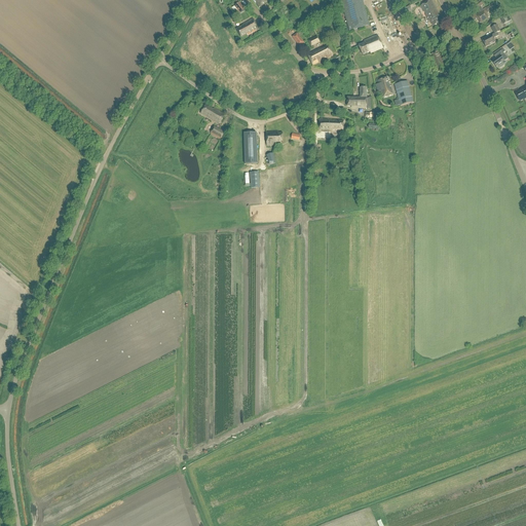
[(266,0),(252,0),(258,8),(268,2),(266,0)]
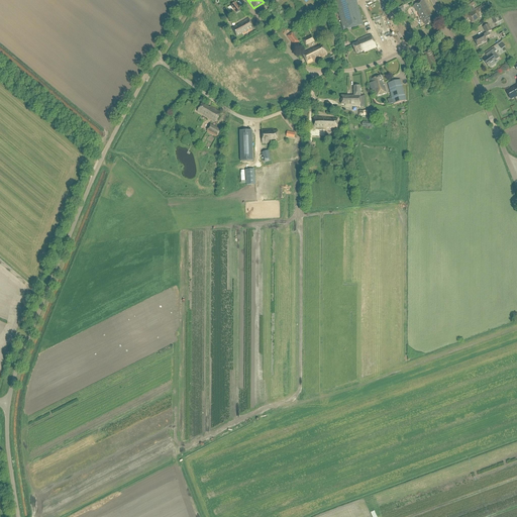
[(336,0),(335,0),(343,31),(359,27),(359,26),(364,25),(356,0),(336,0)]
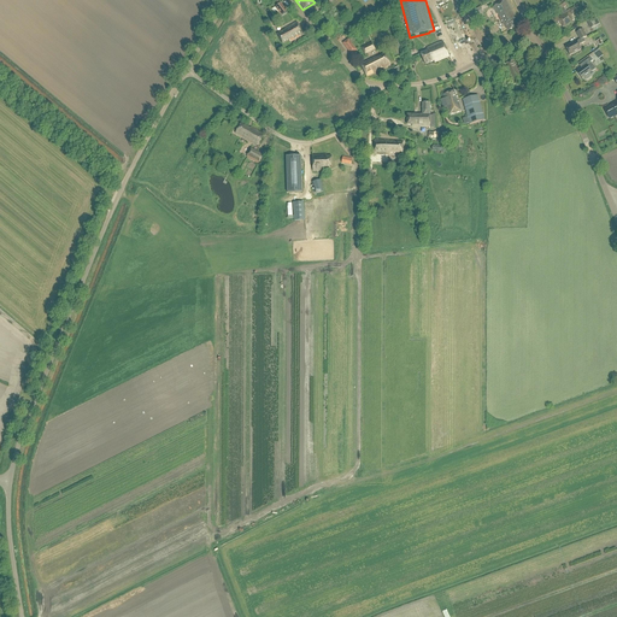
[(465,0),(463,1),(468,11),(474,9),(469,0),(465,0)]
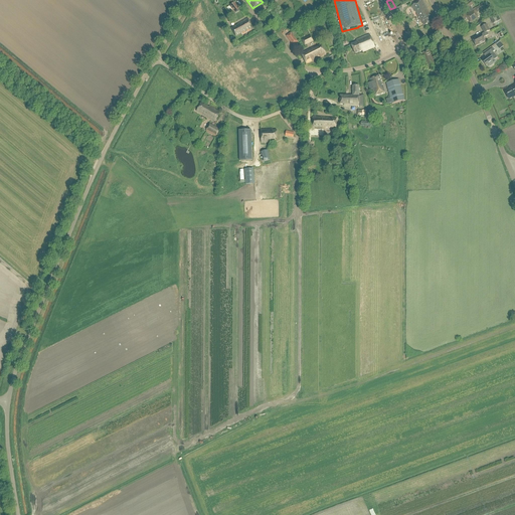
[(424,26),(432,22),(428,16),(431,16),(422,0),(412,6),(418,18),(419,18),(424,26)]
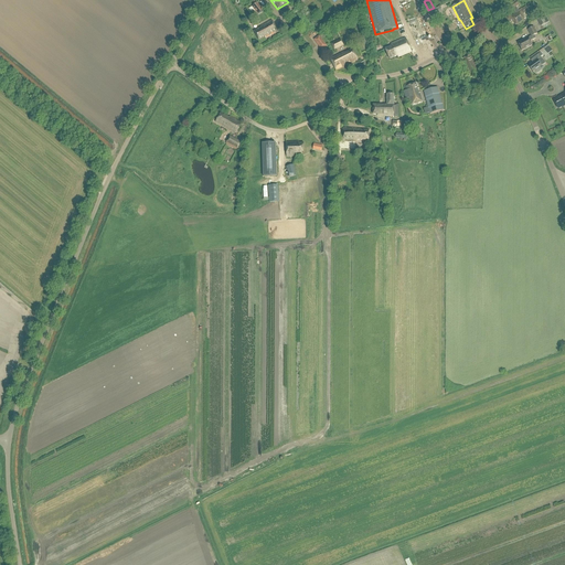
[(519,11),(516,8),(520,6),(516,1),(509,7),(512,11),(513,10),(516,14),(511,18),(510,16),(502,20),(507,27),(513,22),(516,25),(525,20),(522,16),(530,10),(528,6),(519,11)]
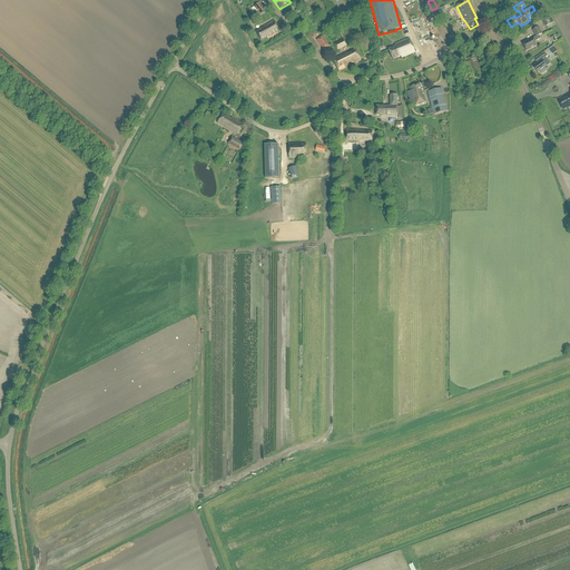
[(419,2),(403,8),(415,41),(430,36),(422,15),(423,15),(419,2)]
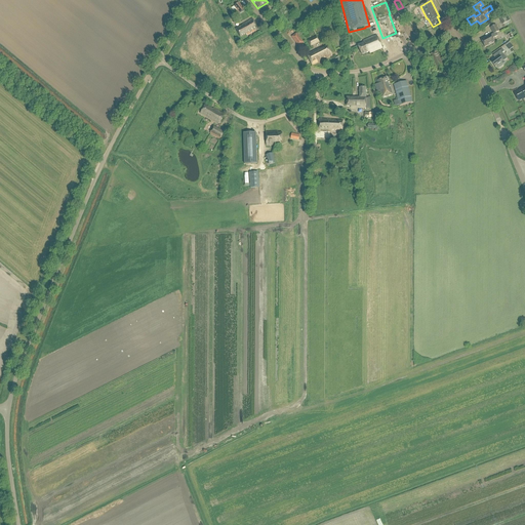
[(234,7),(240,14),(245,10),(239,3),(234,7)]
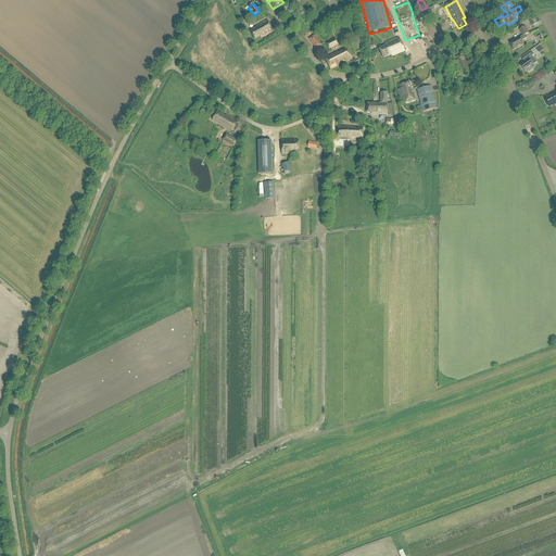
[(432,7),(425,11),(427,15),(436,11),(432,7)]
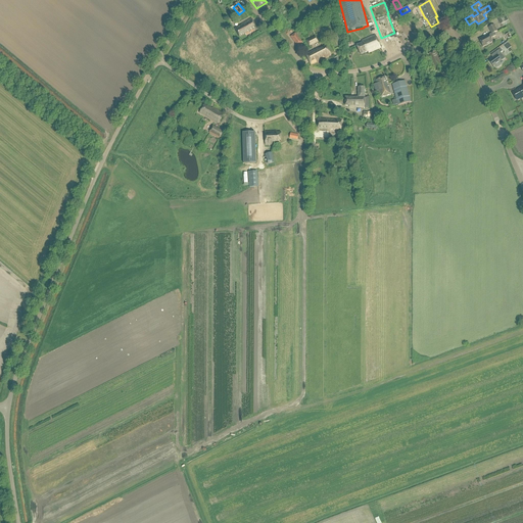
[(246,36),(257,30),(251,18),(241,25),(242,26),(235,29),(240,37),(245,34),(246,36)]
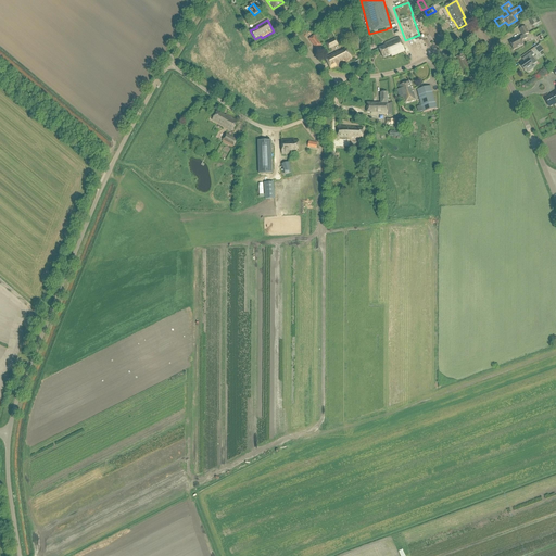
[(525,35),(529,33),(526,26),(519,29),(523,36),(520,37),(509,42),(514,50),(523,45),(522,40),(526,38),(525,35)]
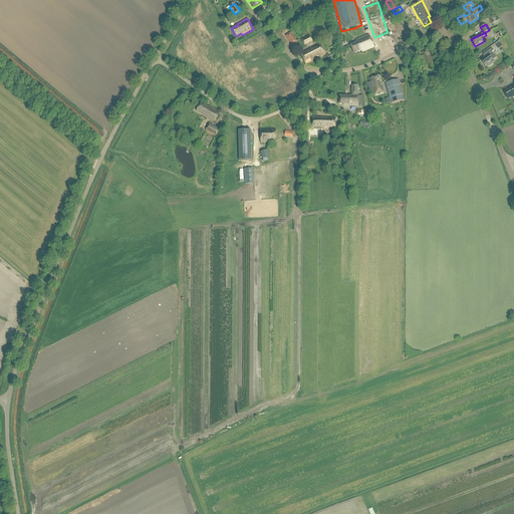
[(286,37),(293,46),(297,43),(290,33),(286,37)]
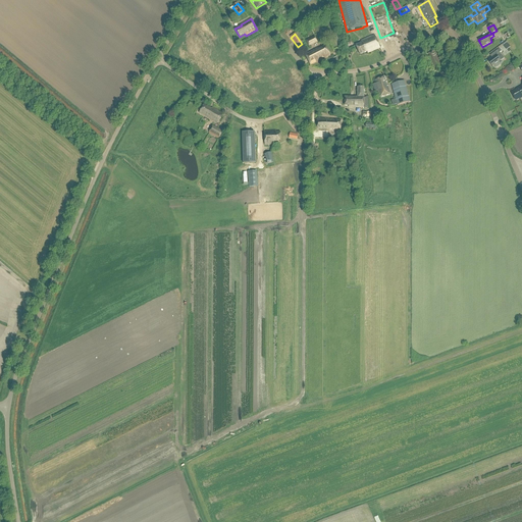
[(368,53),(380,48),(375,36),(361,41),(362,43),(356,46),(360,55),(367,52),(368,53)]
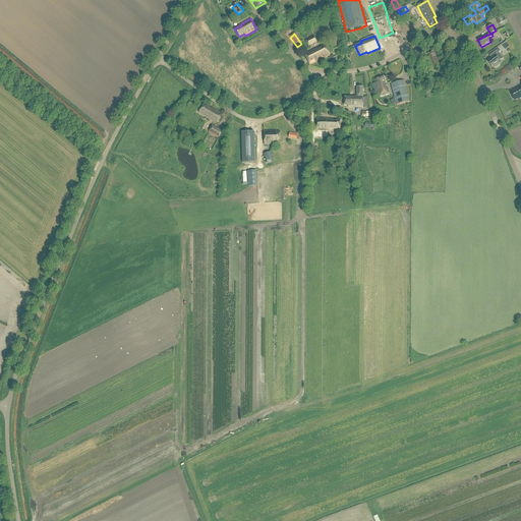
[(317,43),(314,37),(305,41),(308,47),(317,43)]
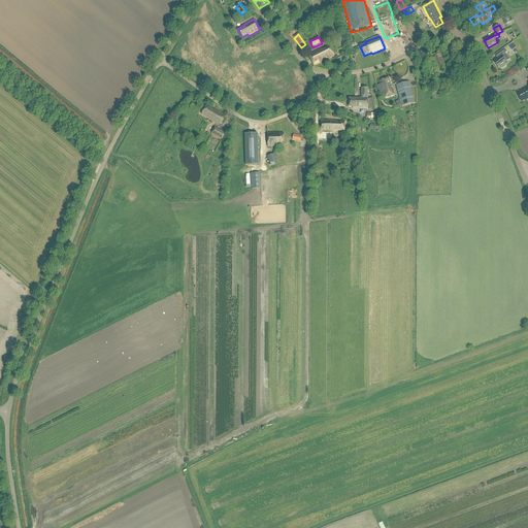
[(327,59),(334,55),(329,45),(323,50),(322,48),(308,55),(314,66),(327,59)]
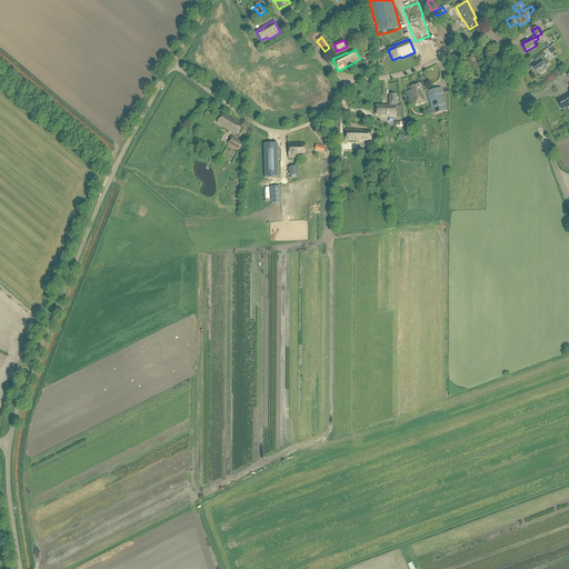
[(537,72),(538,71),(540,73),(541,73),(545,71),(543,68),(546,66),(543,62),(547,60),(542,55),(535,61),(536,63),(532,67),(537,72)]
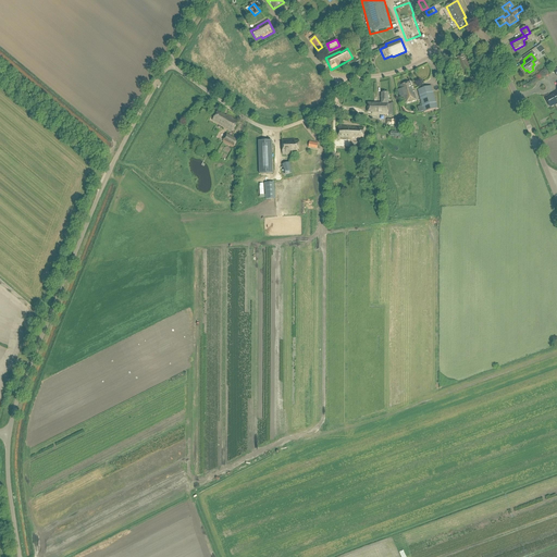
[(463,77),(474,72),(469,60),(467,61),(465,56),(457,59),(461,67),(459,69),(463,77)]
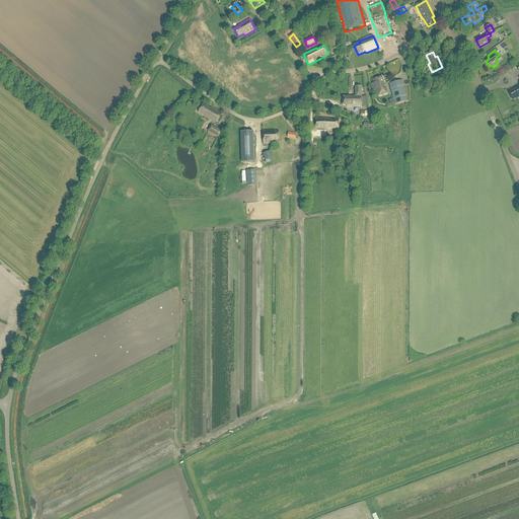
[(434,84),(445,79),(443,73),(432,79),(434,84)]
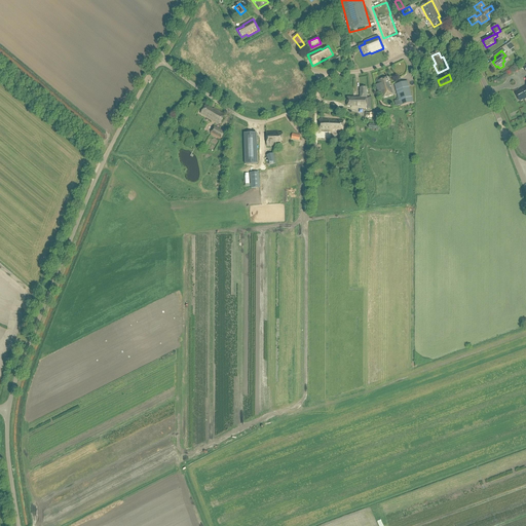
[(383,98),(393,95),(391,86),(389,87),(387,78),(378,81),(383,98)]
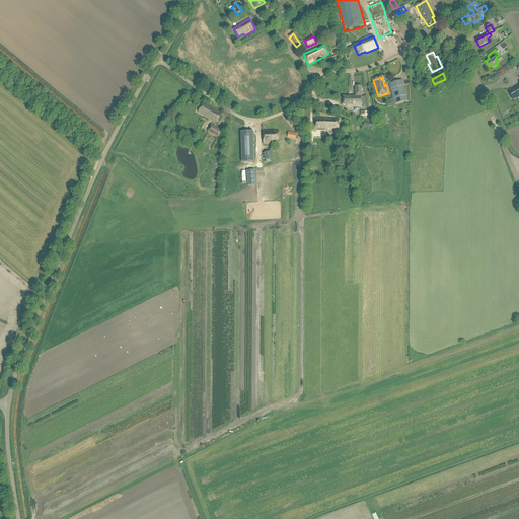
[(508,92),(513,100),(517,98),(518,97),(518,77),(518,78),(518,85),(513,89),(508,92)]
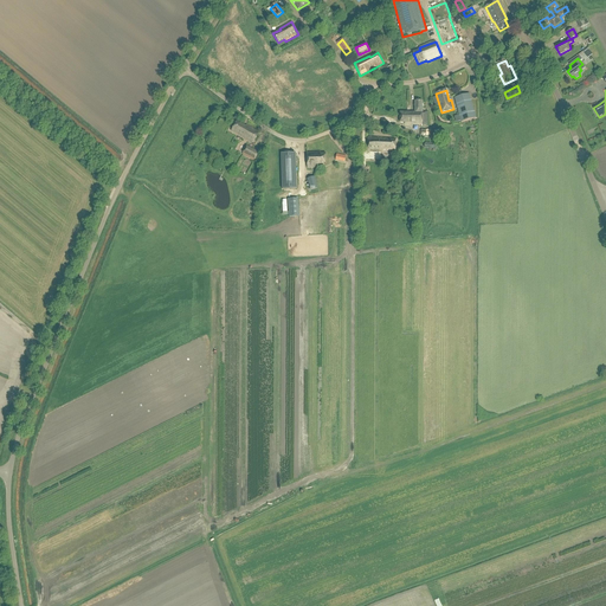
[(455,98),(462,122),(477,117),(470,94),(455,98)]
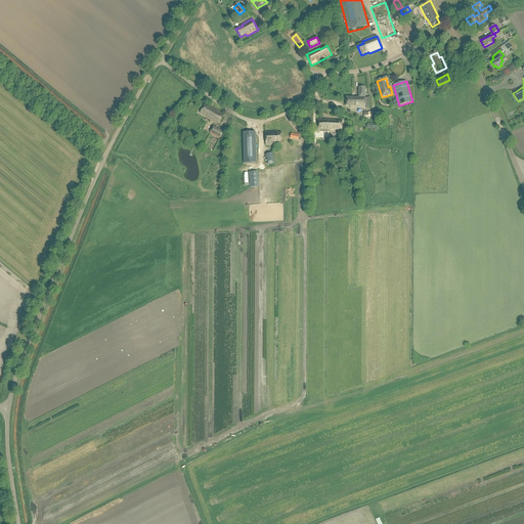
[(369,108),(369,97),(365,97),(366,88),(359,87),(359,98),(346,97),(346,106),(350,106),(350,107),(369,108)]
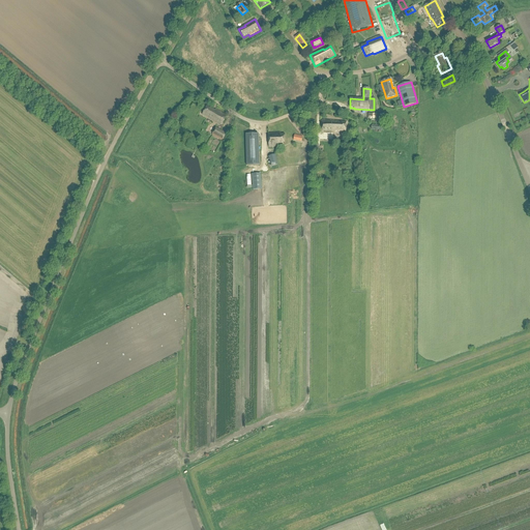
[(222,125),(227,115),(215,109),(214,111),(207,107),(202,116),(207,118),(208,118),(222,125)]
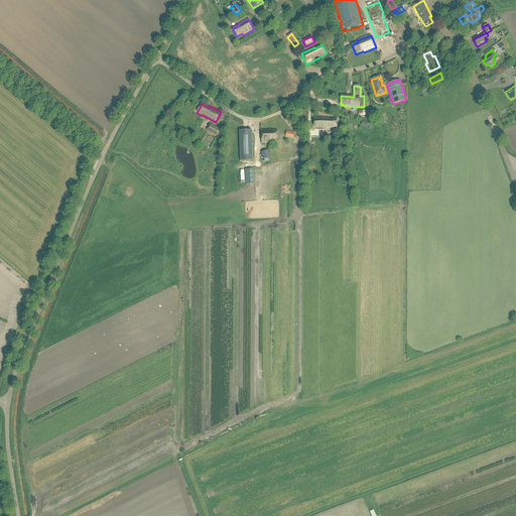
[(361,122),(365,122),(366,111),(357,111),(357,118),(361,118),(361,122)]
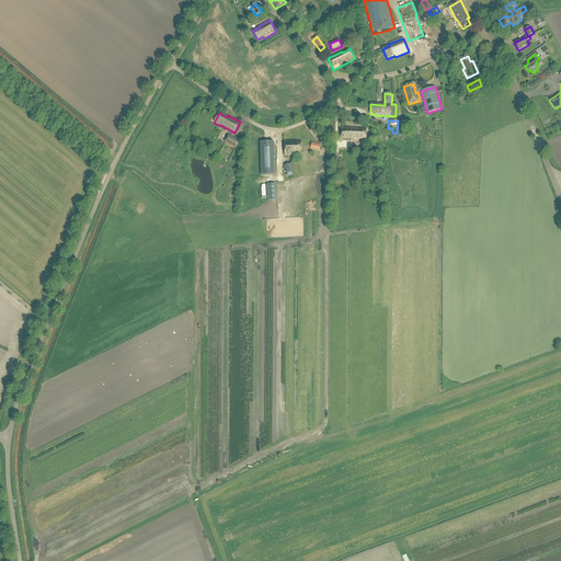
[(412,127),(412,122),(402,121),(402,132),(409,133),(409,127),(412,127)]
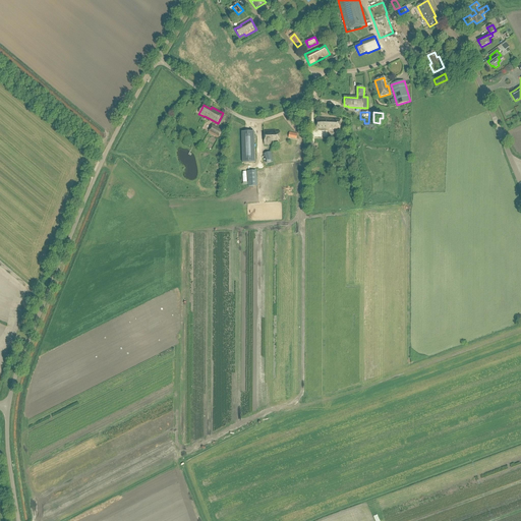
[(340,129),(341,120),(333,120),(333,119),(316,118),(315,130),(330,131),(330,129),(340,129)]
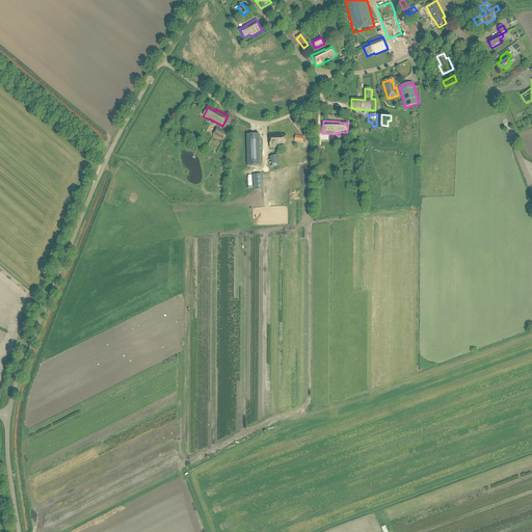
[(213,134),(224,141),(229,135),(216,128),(213,134)]
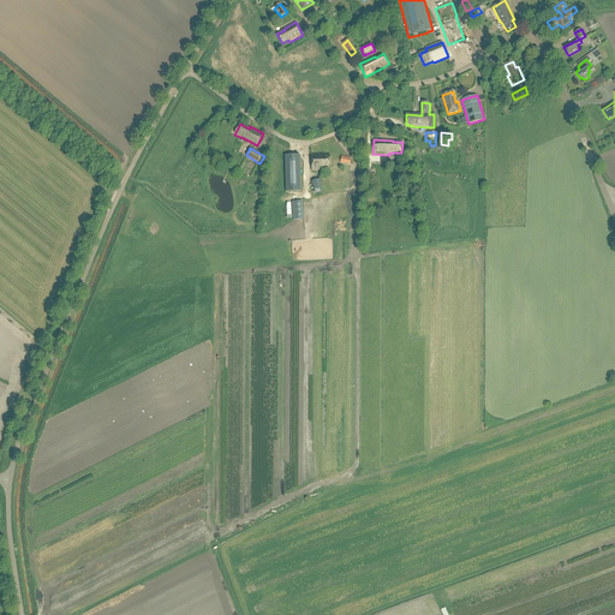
[(330,168),(332,155),(326,155),(326,154),(312,154),(312,169),(322,169),(322,168),(330,168)]
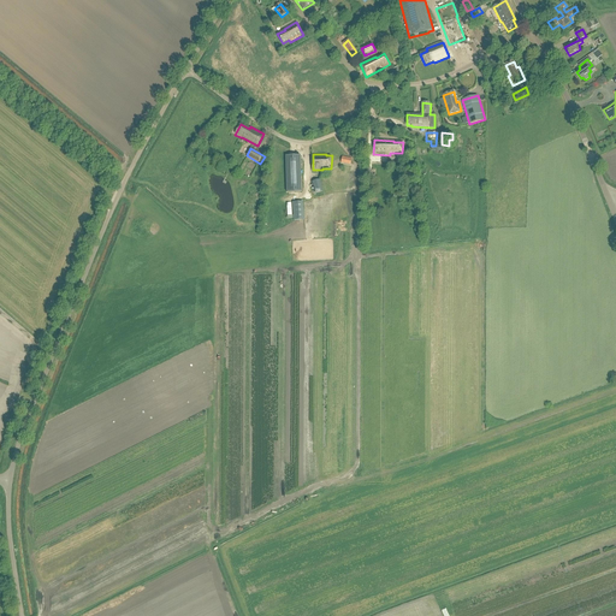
[(288,194),(301,193),(300,155),(286,157),(288,194)]
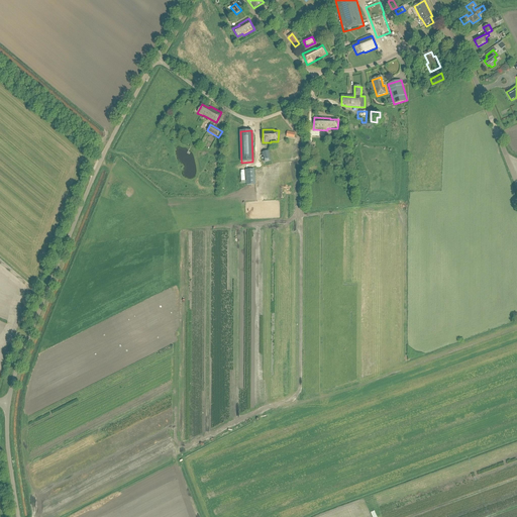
[(266,163),(272,161),(269,151),(263,153),(266,163)]
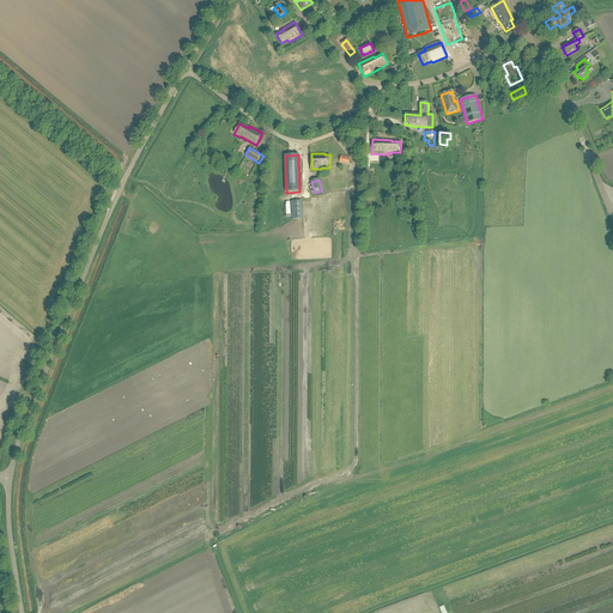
[(293,219),(303,219),(302,201),(292,201),(293,219)]
